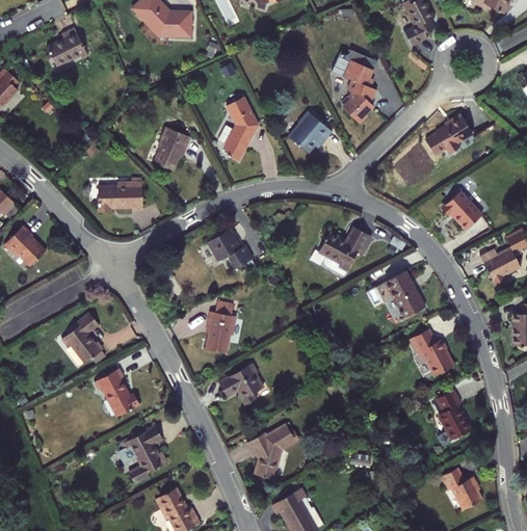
[(172,11),(166,11),(162,7),(164,6),(157,0),(135,0),(129,6),(143,21),(145,19),(157,31),(166,31),(166,34),(188,35),(189,9),(172,8),(172,11)]
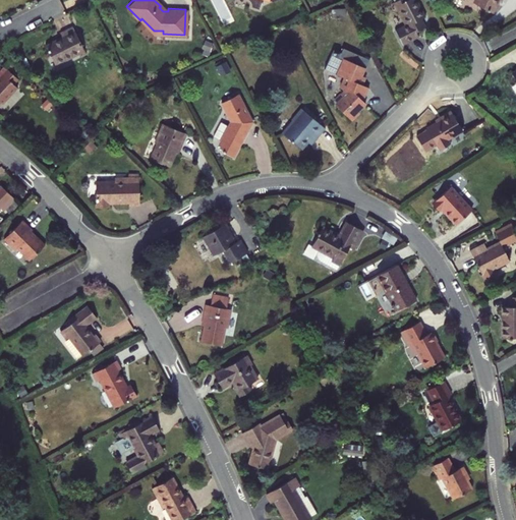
[(209,0),(218,24),(226,21),(218,0),(209,0)]
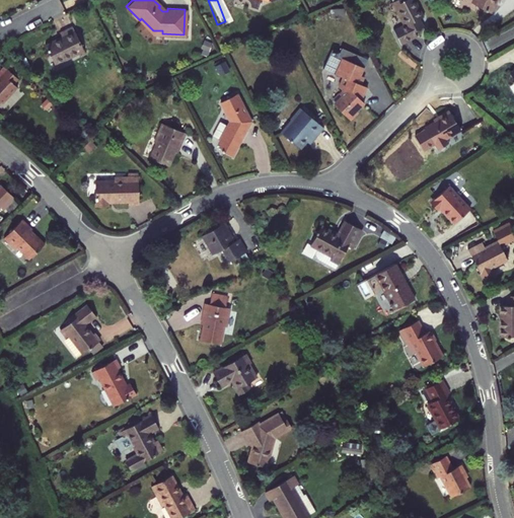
[(411,32),(425,25),(421,17),(425,16),(417,0),(393,0),(388,2),(392,11),(396,9),(404,23),(389,29),(397,45),(414,38),(411,32)]
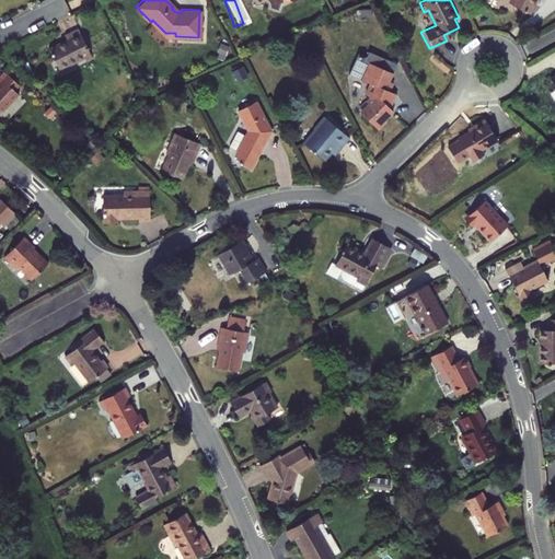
[(527,13),(533,0),(507,0),(507,1),(527,13)]
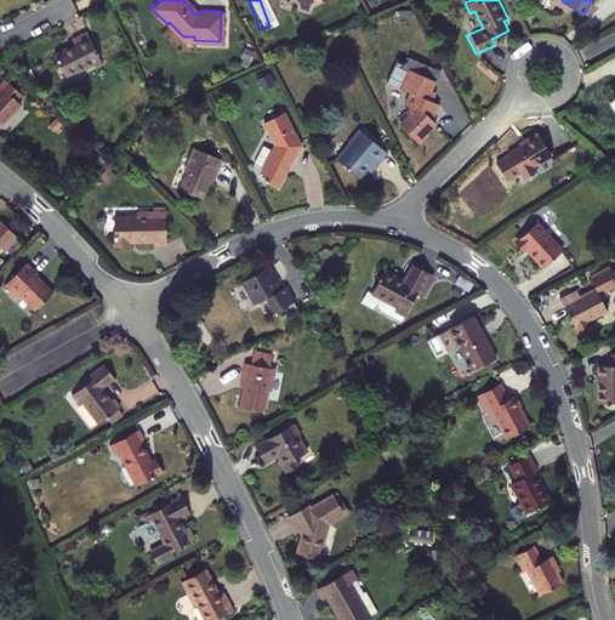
[(169,22),(168,24),(182,39),(194,40),(194,37),(183,37),(169,22)]
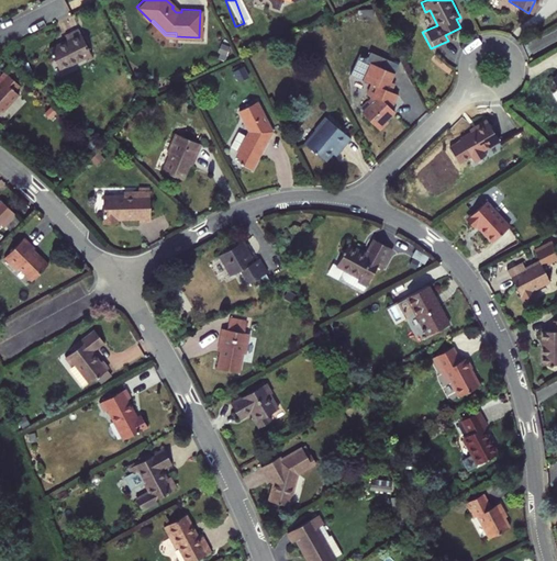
[(51,51),(62,71),(93,55),(80,29),(66,35),(69,42),(51,51)]
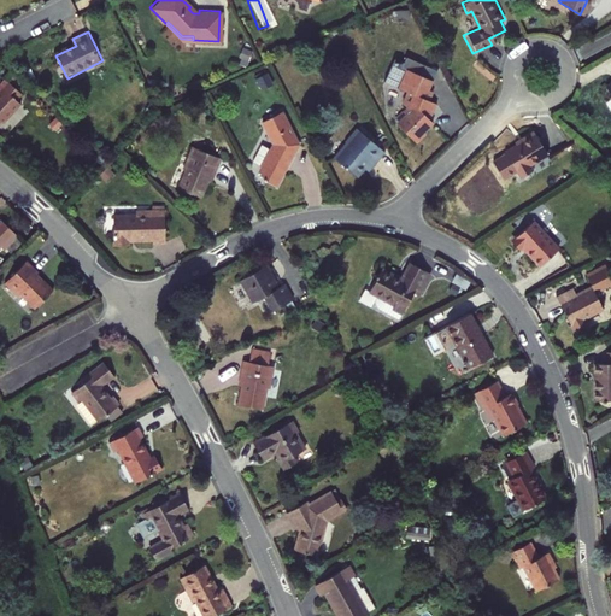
[(418,74),(434,82),(438,74),(418,63),(415,71),(418,74)]
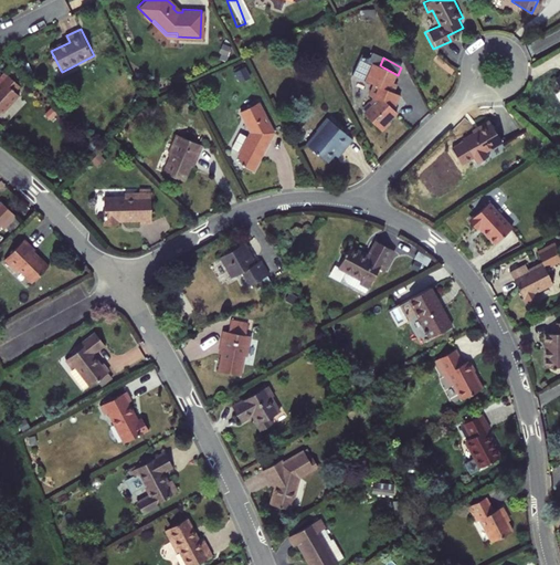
[(397,84),(401,76),(398,75),(383,67),(374,83),(378,85),(372,96),(376,100),(372,103),(376,107),(368,115),(384,132),(393,124),(390,121),(399,113),(395,111),(398,107),(403,97),(395,93),(399,85),(397,84)]
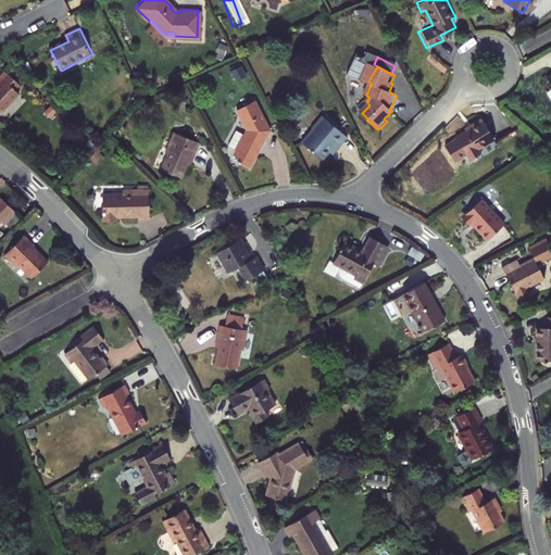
[(0,110),(4,112),(20,95),(14,90),(20,85),(4,72),(0,76),(0,110)]
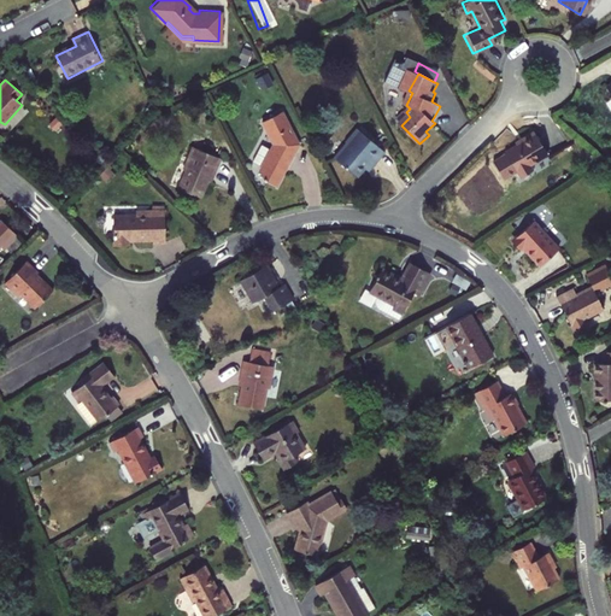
[(301,144),(285,111),(265,121),(276,144),(272,150),(263,145),(253,160),(263,166),(262,170),(264,177),(278,185),(301,144)]
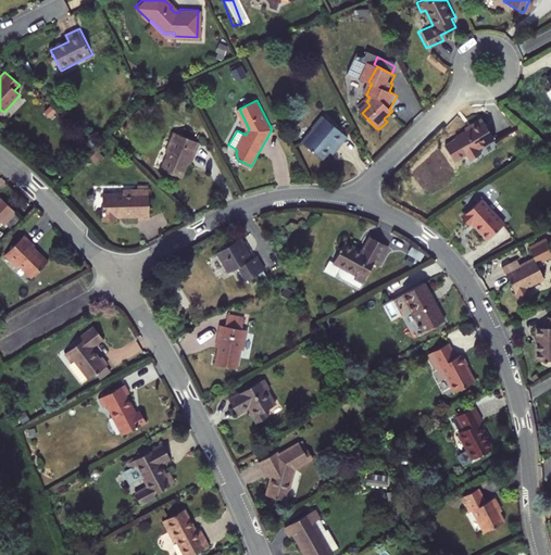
[(323,158),(330,150),(335,144),(339,148),(350,137),(325,115),(314,127),(315,128),(304,140),(323,158)]
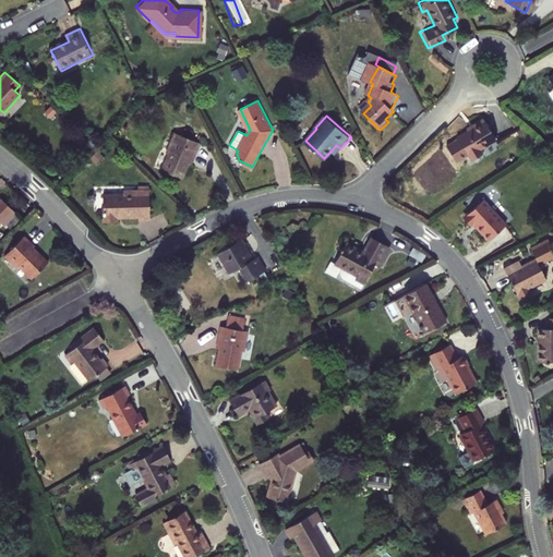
[(475,125),(467,131),(456,138),(470,160),(480,154),(478,150),(494,140),(481,119),(473,123),(475,125)]
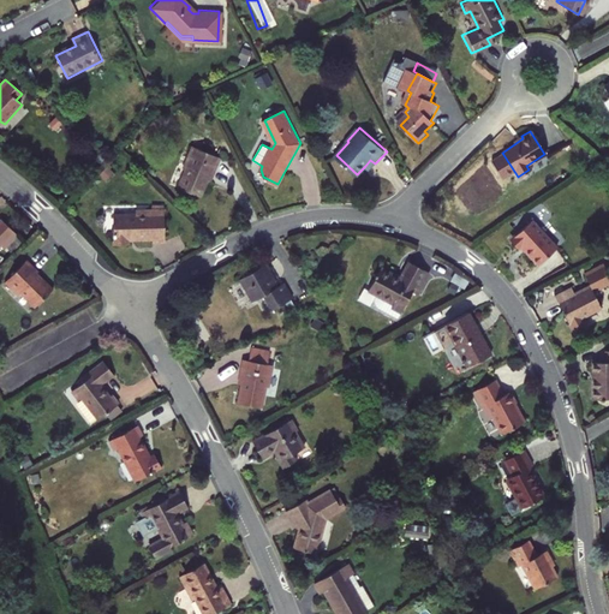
[(208,166),(212,168),(220,149),(193,137),(184,159),(186,160),(179,179),(199,188),(206,172),(208,166)]
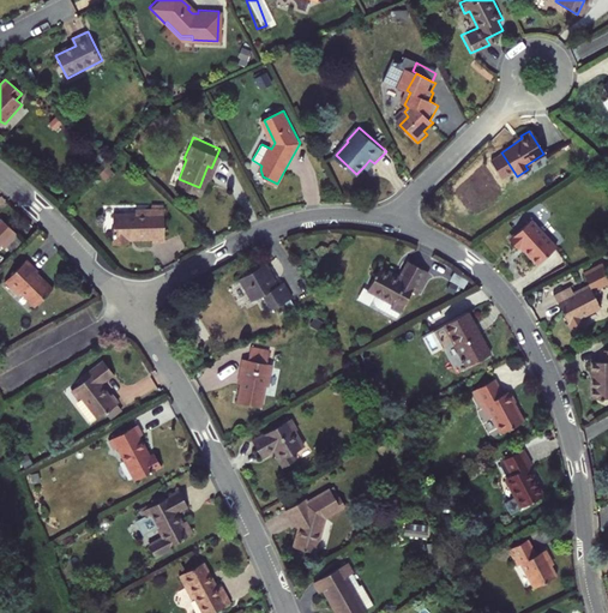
[(368,170),(374,163),(369,160),(365,166),(368,170)]
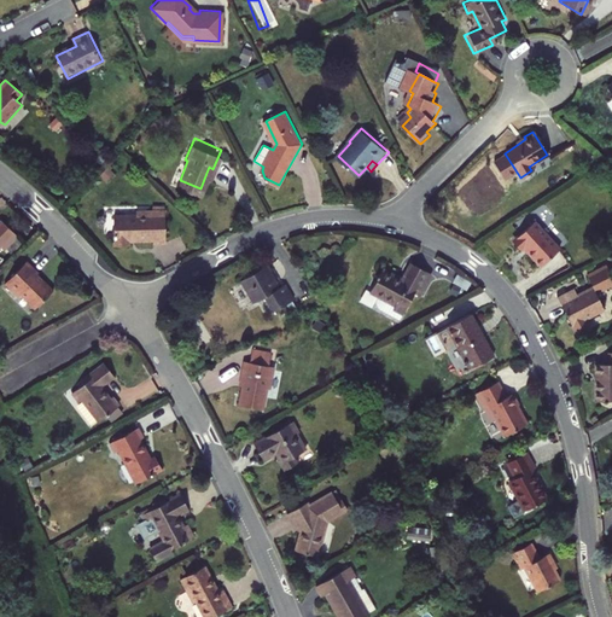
[(147,217),(132,217),(112,217),(112,248),(127,248),(127,240),(146,242),(146,244),(159,244),(159,213),(147,213),(147,217)]
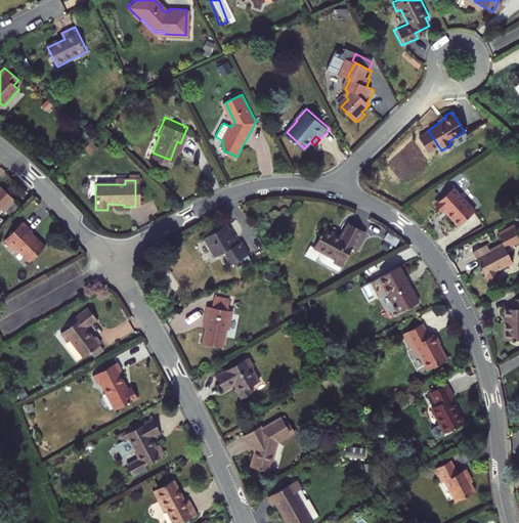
[(475,211),(453,187),(436,203),(443,210),(444,209),(448,213),(460,225),(475,211)]
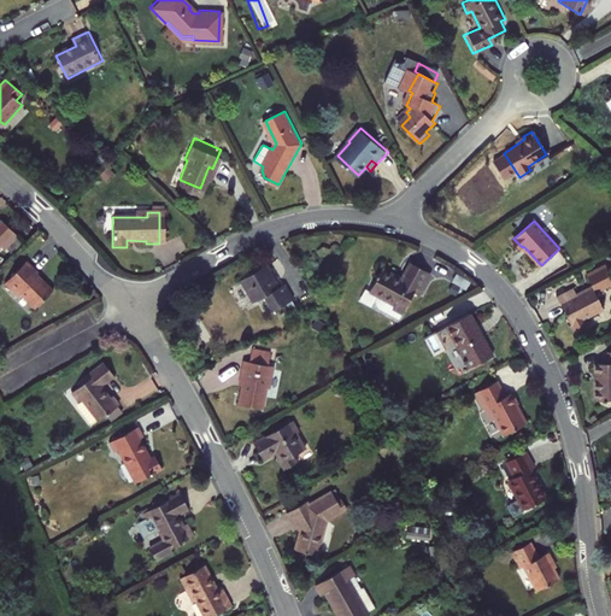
[(12,238),(0,224),(0,248),(12,238)]
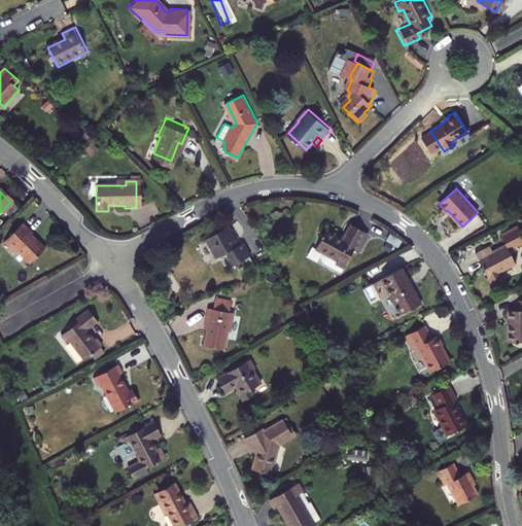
[(446,211),(439,204),(438,205),(445,213),(446,211)]
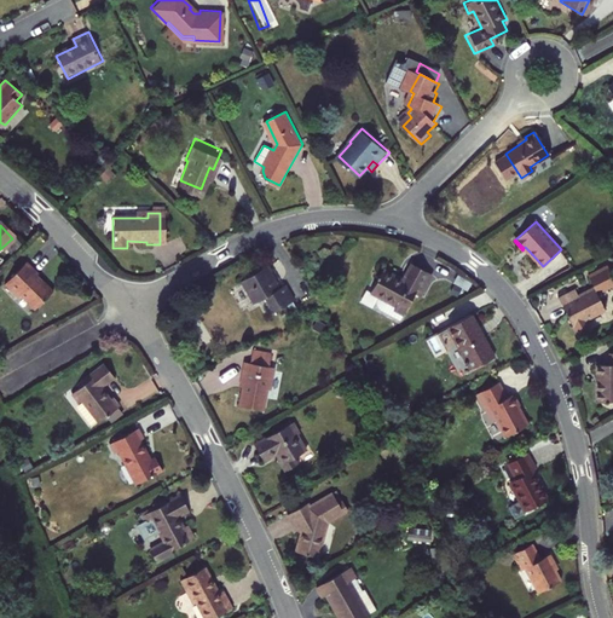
[(34,305),(52,288),(36,271),(39,270),(27,258),(5,279),(18,294),(21,292),(34,305)]
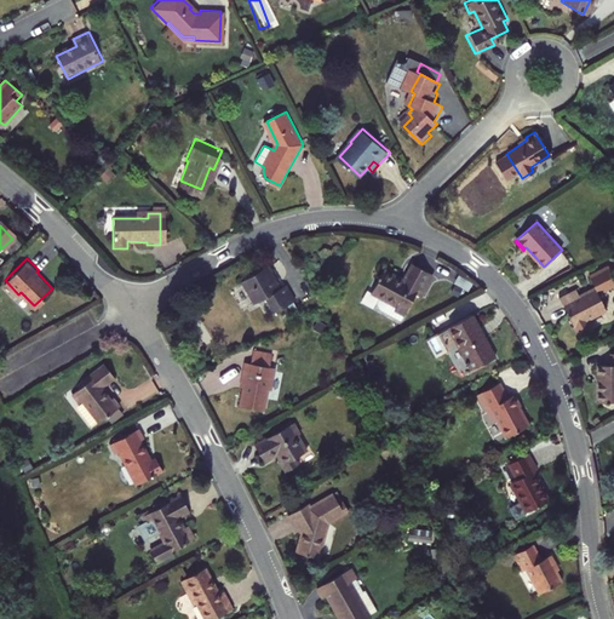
[(400,284),(382,273),(368,297),(378,302),(377,304),(377,307),(377,310),(378,313),(400,324),(413,297),(417,292),(418,292),(426,276),(409,267),(400,284)]
